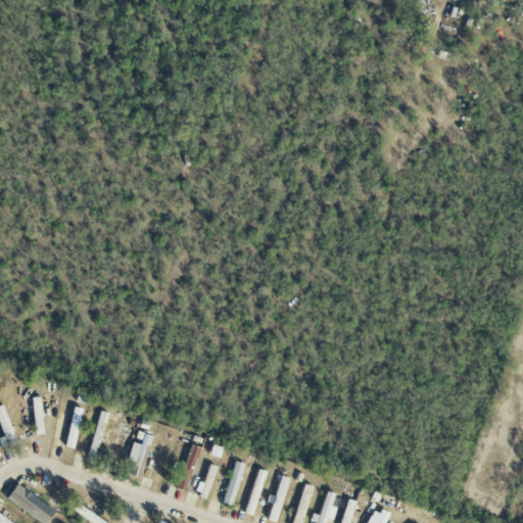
[(62,446),(74,449),(84,410),(74,408),(62,446)]
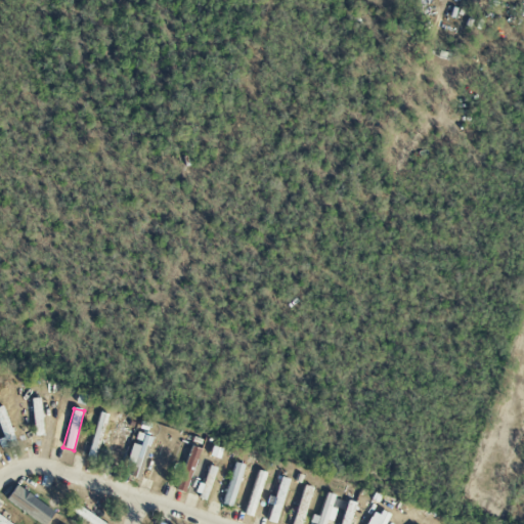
[(110,416),(100,412),(87,456),(97,460),(110,416)]
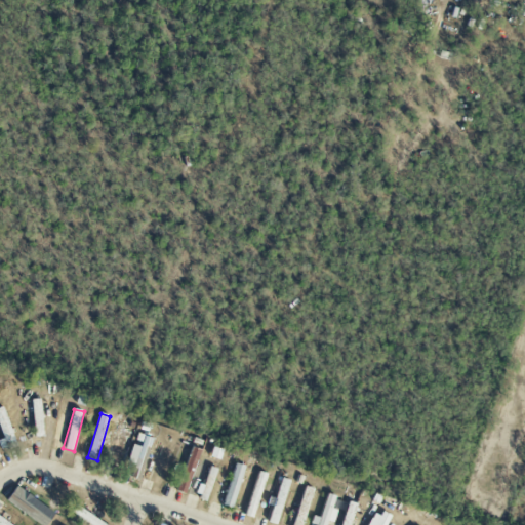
[(126,458),(132,434),(115,429),(109,454),(126,458)]
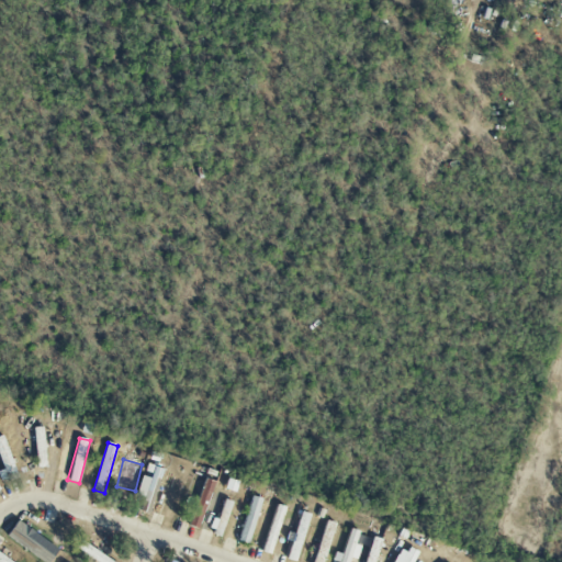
[(163,469),(145,465),(137,495),(147,497),(143,512),(152,514),(163,469)]
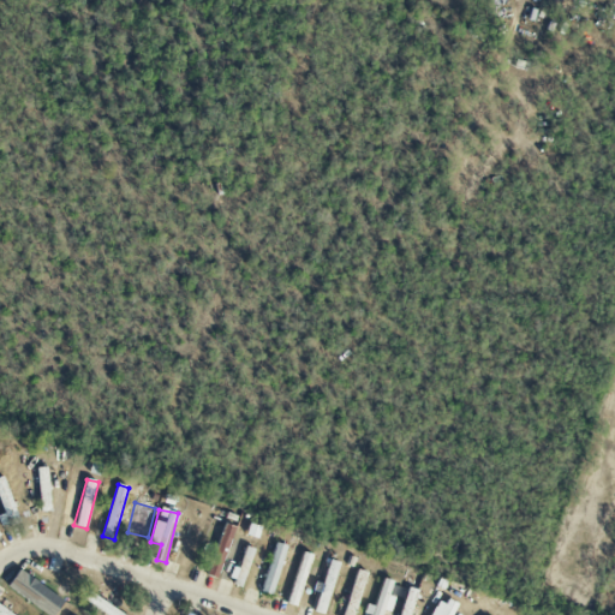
[(206,575),(216,579),(234,527),(224,524),(206,575)]
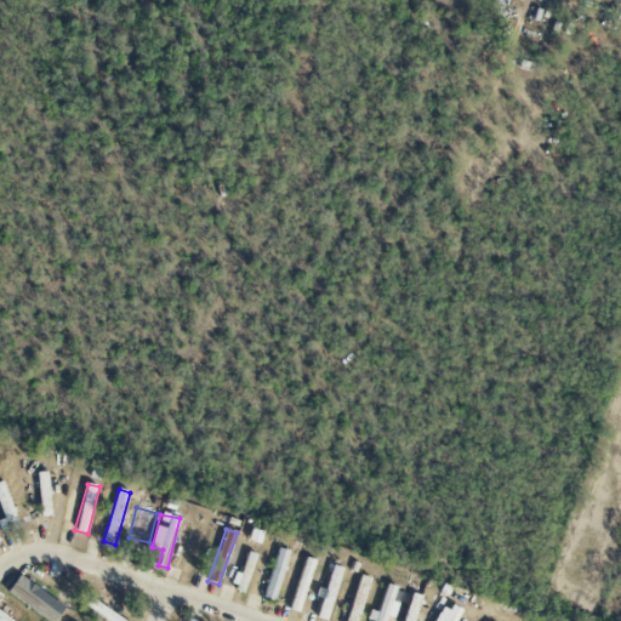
[(262,597),(273,600),(290,552),(279,548),(262,597)]
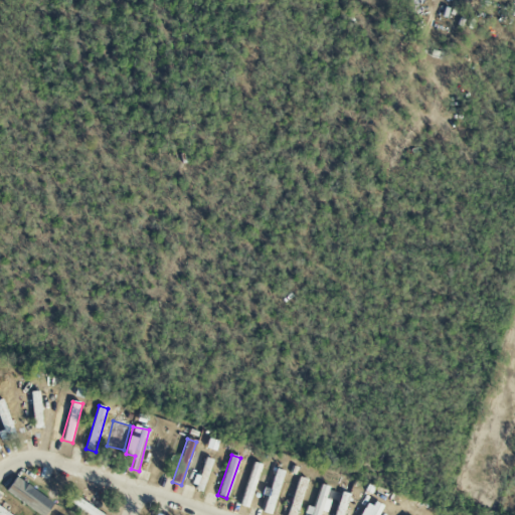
[(204,491),(213,461),(205,458),(199,476),(194,475),(190,487),(204,491)]
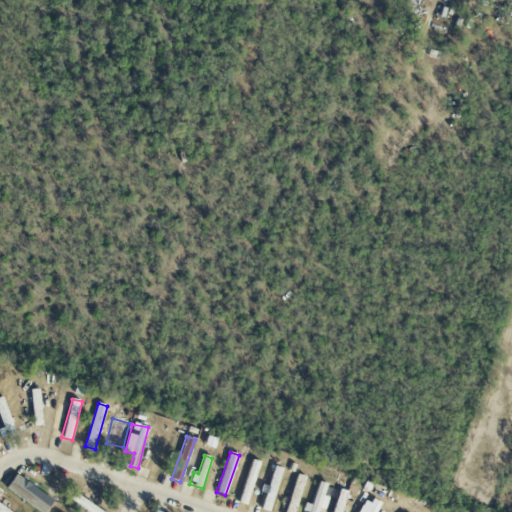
[(261,462),(251,460),(238,503),(248,506),(261,462)]
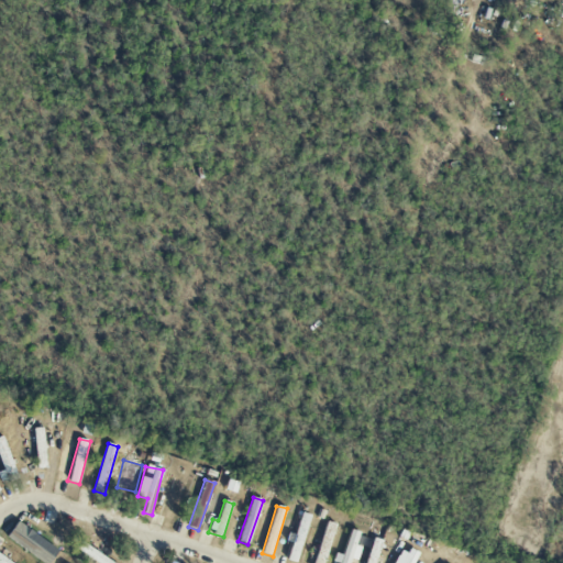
[(288,561),(296,562),(299,562),(310,515),(299,512),(288,561)]
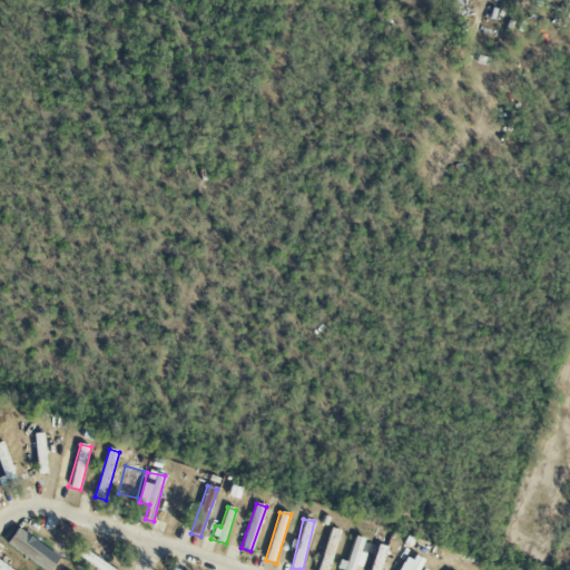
[(317,568),(323,569),(328,569),(342,531),(331,528),(317,568)]
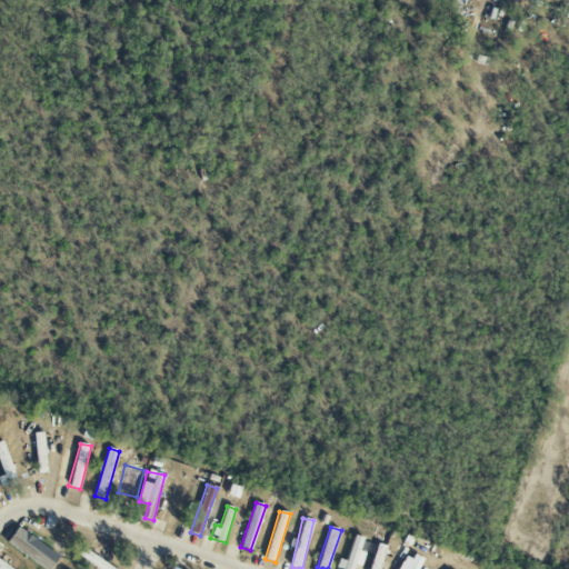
[(49,568),(59,553),(15,528),(5,545),(47,568),(49,568)]
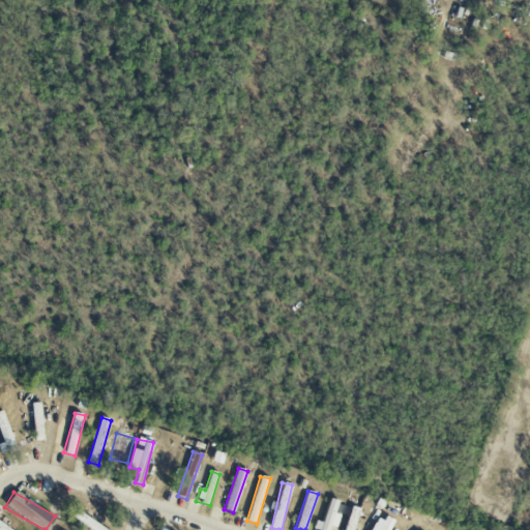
[(339,501),(329,498),(322,523),(315,521),(313,529),(315,529),(328,529),(330,525),(336,527),(341,514),(335,513),(339,501)]
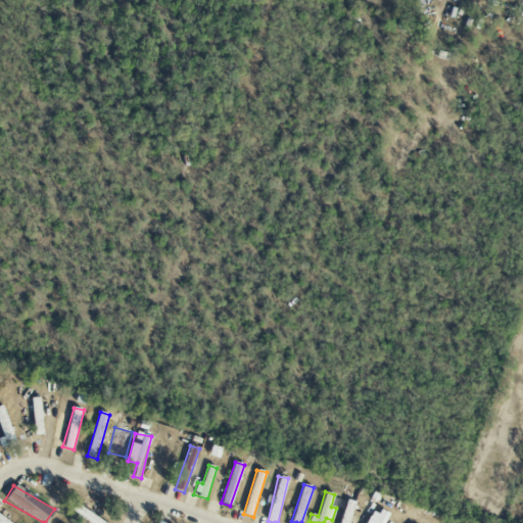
[(339,522),(349,522),(357,503),(347,500),(339,522)]
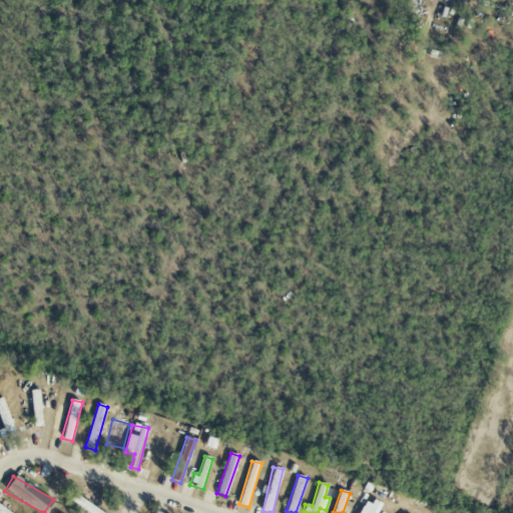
[(376,512),(381,506),(366,498),(358,512),(376,512)]
